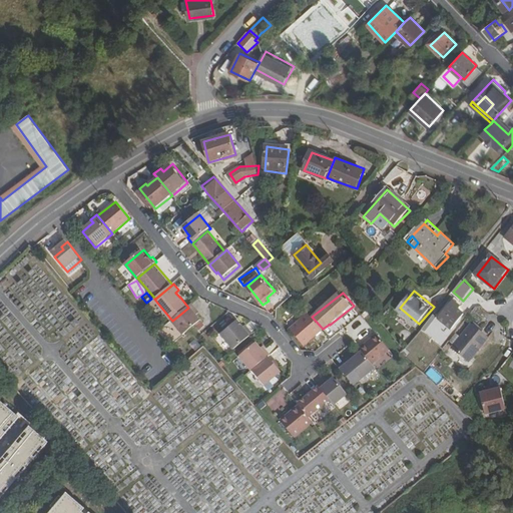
[(488,303),(492,298),(489,295),(484,300),(488,303)]
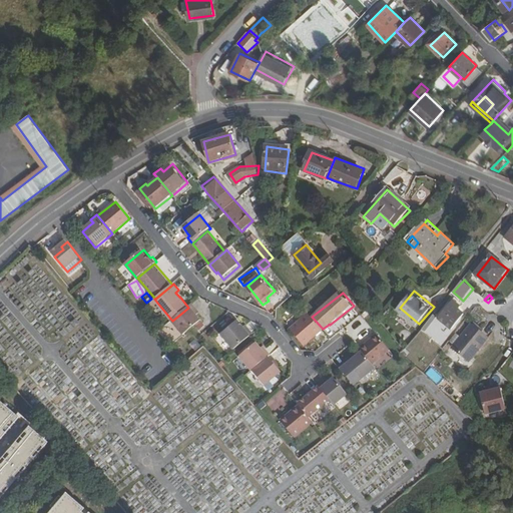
[(470,312),(463,306),(457,301),(444,317),(458,328),(470,312)]
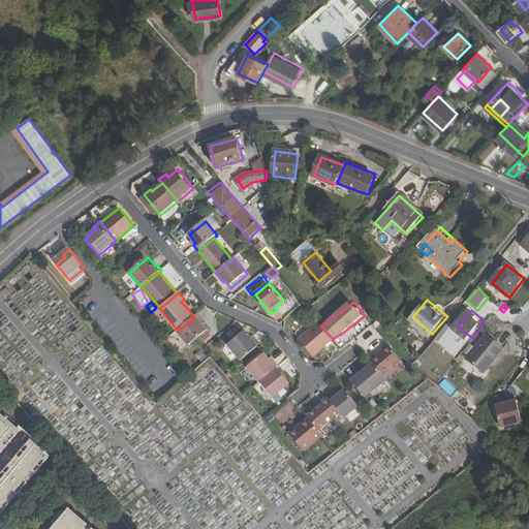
[(207,333),(203,328),(199,324),(204,321),(198,315),(179,332),(190,346),(207,333)]
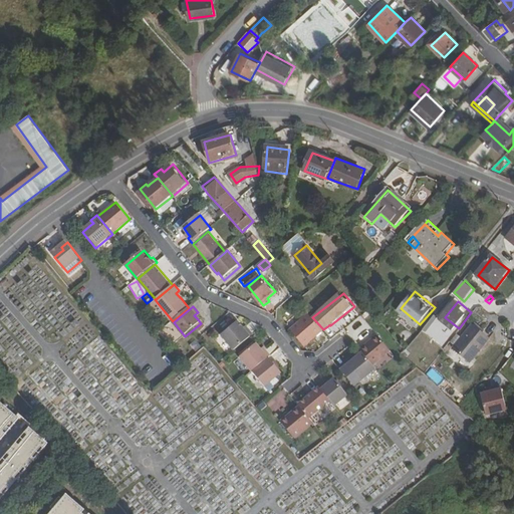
[(312,317),(310,314),(292,328),(306,344),(323,330),(323,329),(312,317)]
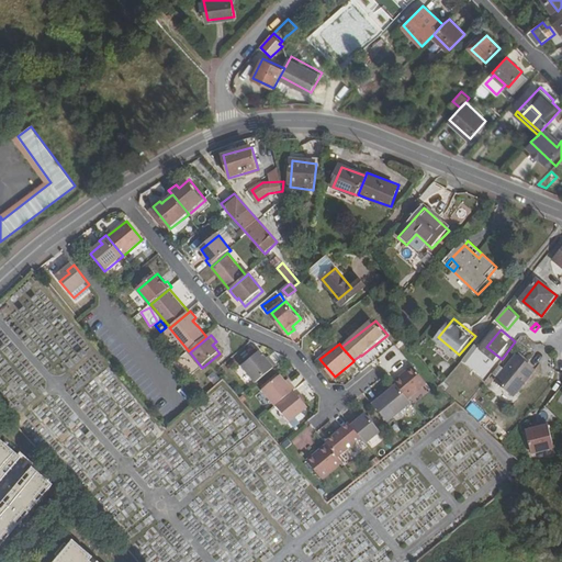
[(243,366),(257,383),(279,366),(273,359),(271,361),(269,358),(262,350),(243,366)]
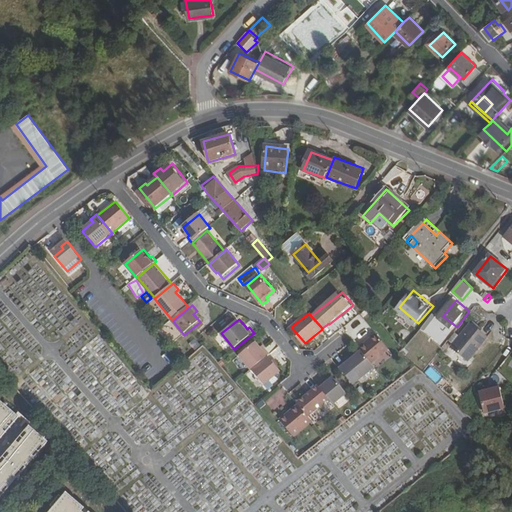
[(479,319),(477,322),(487,330),(489,327),(479,319)]
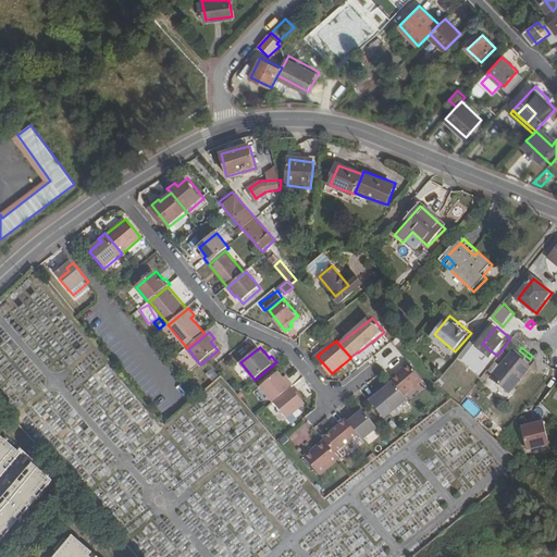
[(499,376),(516,391),(537,364),(530,359),(519,350),(499,376)]
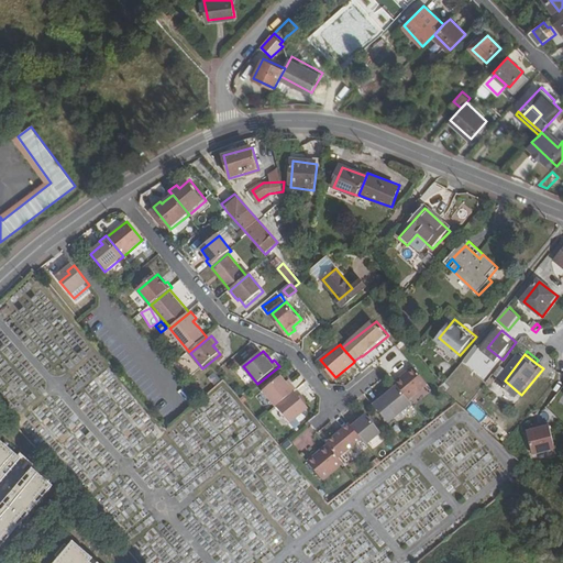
[(398,386),(410,399),(429,385),(416,367),(396,383),(398,386)]
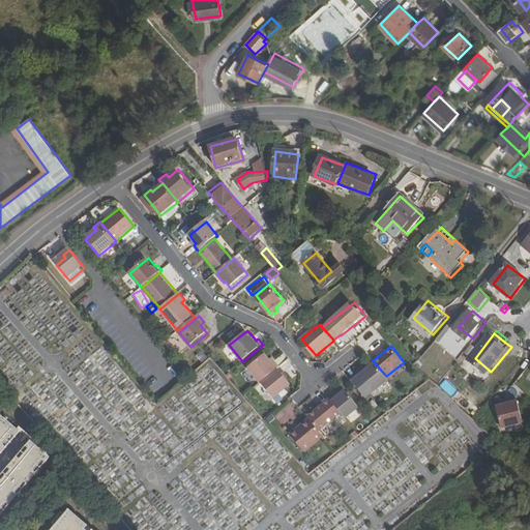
[(248,369),(261,383),(261,382),(278,369),(282,365),(276,360),(273,363),(271,360),(267,355),(248,369)]
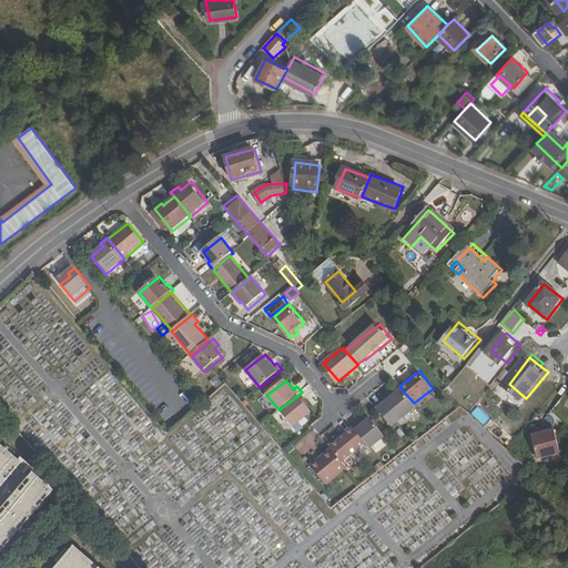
[(401,419),(416,407),(414,403),(402,389),(396,395),(394,397),(391,395),(384,401),(401,419)]
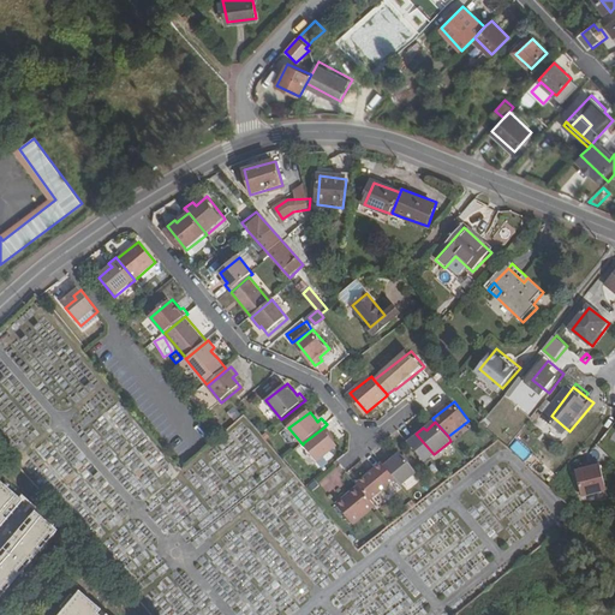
[(323,428),(303,443),(318,463),(339,446),(323,428)]
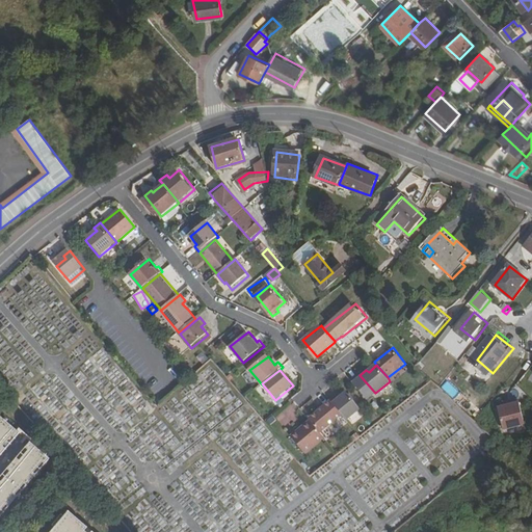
[(343,415),(346,419),(360,408),(346,392),(340,396),(339,397),(336,394),(329,399),(343,415)]
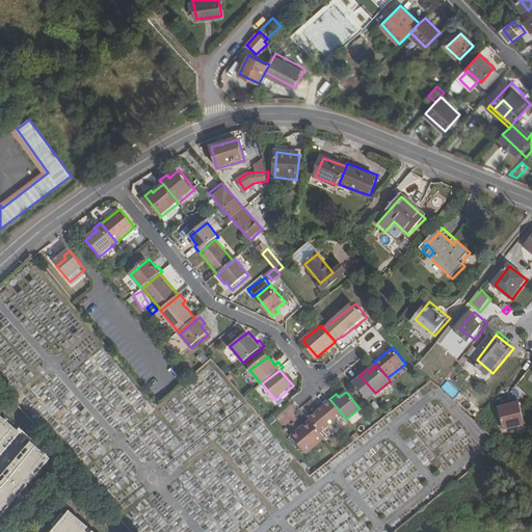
[(343,415),(329,399),(309,417),(309,419),(321,432),(343,415)]
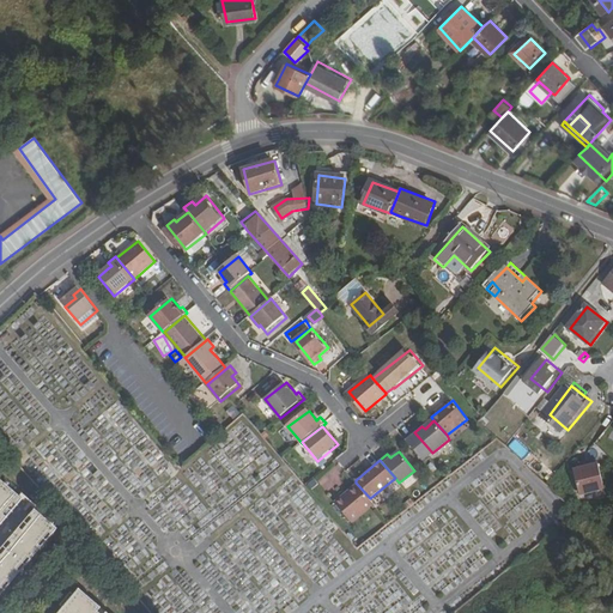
[(598,463),(574,469),(580,496),(605,490),(598,463)]
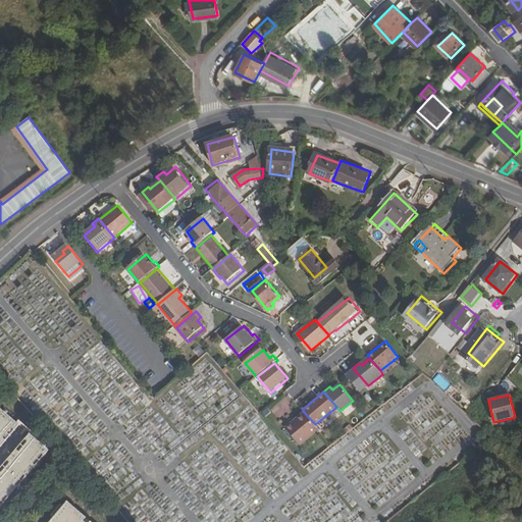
[(468,397),(461,402),(466,409),(474,404),(468,397)]
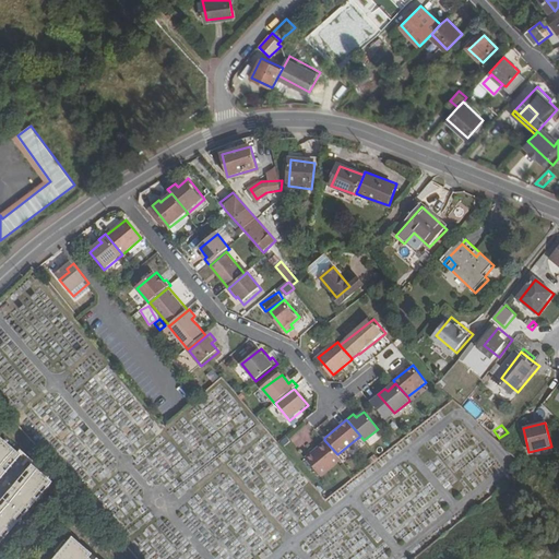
[(0,472),(19,451),(1,437),(0,437),(0,472)]
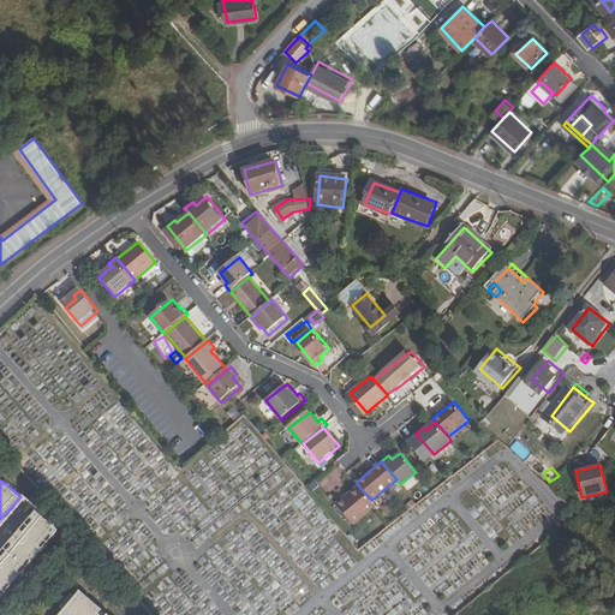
[(352,523),(375,505),(371,500),(357,484),(335,502),(346,517),(352,523)]
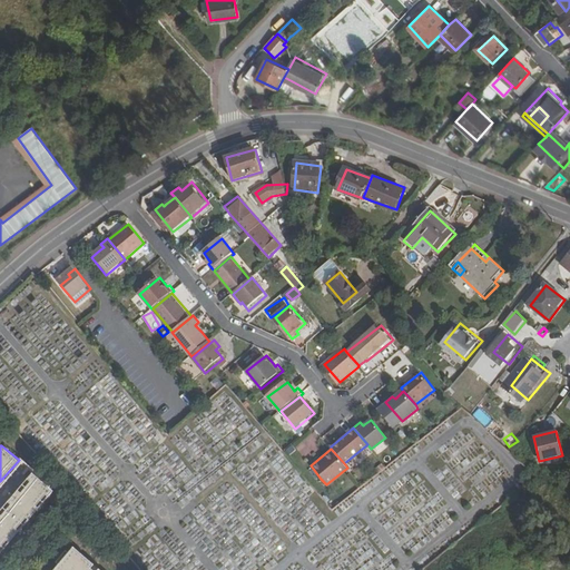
[(33,473),(37,475),(39,473),(22,458),(20,461),(22,463),(33,473)]
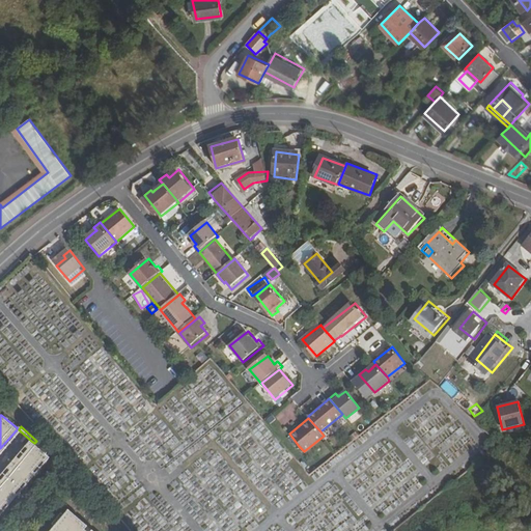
[(0,454),(21,431),(19,429),(18,428),(0,448),(0,454)]
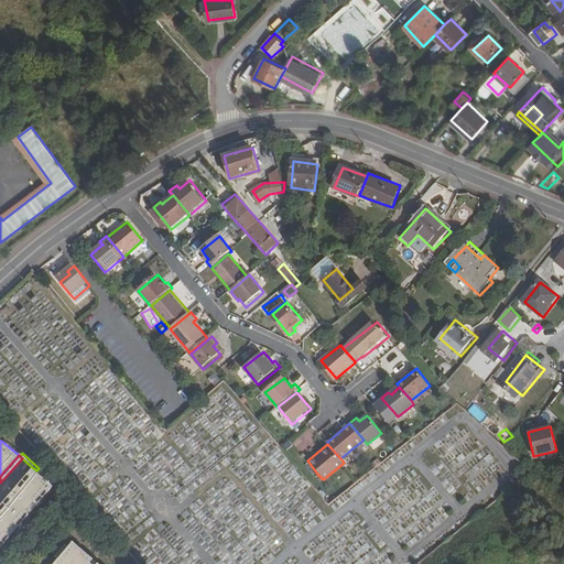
[(0,506),(0,512),(36,470),(33,468),(0,506)]
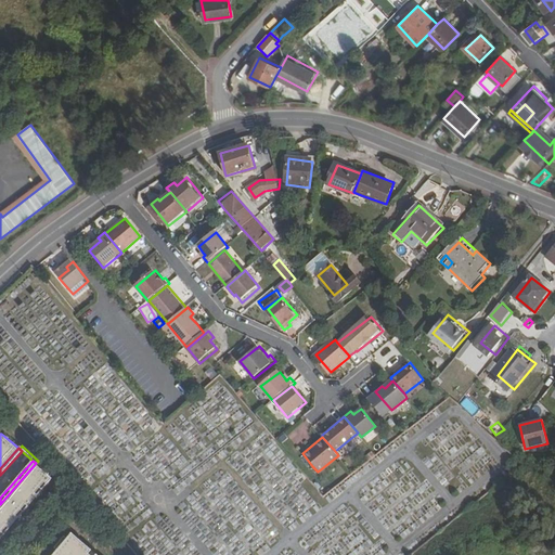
[(36,463),(0,504),(0,540),(1,539),(0,538),(0,534),(8,526),(11,528),(20,517),(16,515),(26,503),(29,506),(39,494),(36,492),(46,480),(49,483),(53,478),(36,463)]
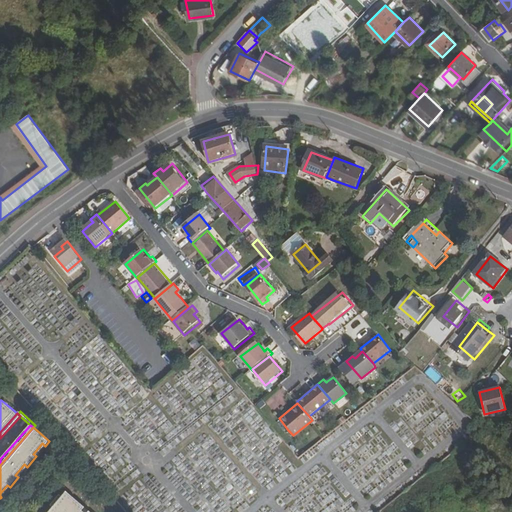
[(36,456),(45,446),(42,443),(33,454),(36,456)]
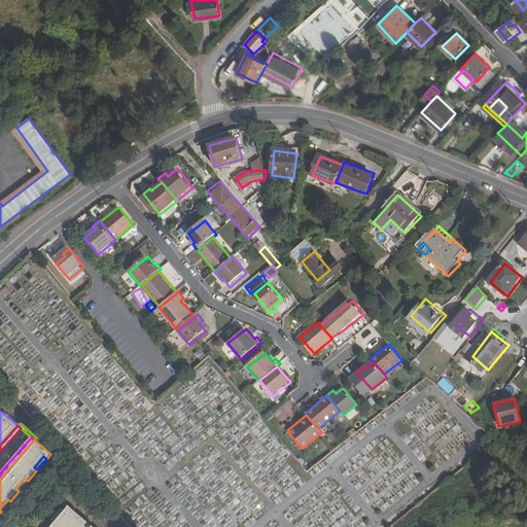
[(19,491),(28,481),(25,478),(15,489),(19,491)]
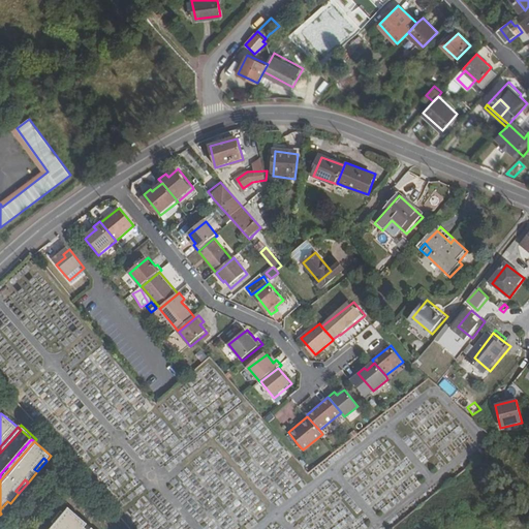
[(0,509),(0,512),(1,514),(10,503),(7,501),(0,509)]
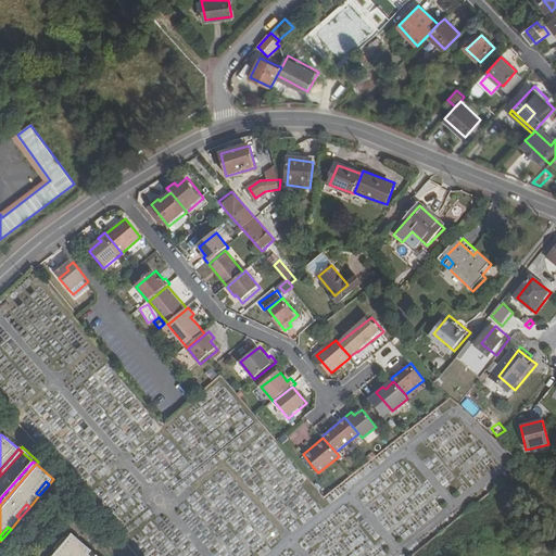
[(53,555),(92,555),(89,554),(92,550),(73,532),(68,540),(58,552),(53,555)]
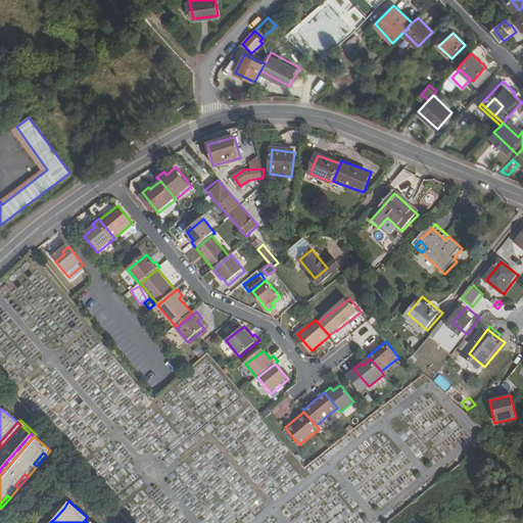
[(51,516),(54,519),(64,508),(61,505),(51,516)]
